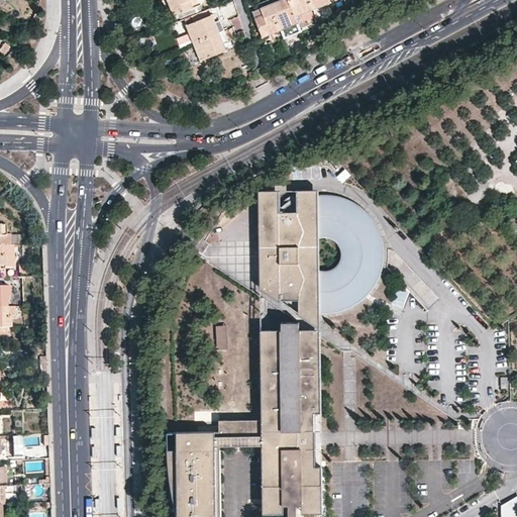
[(198,0),(169,0),(177,19),(202,9),(198,0)]
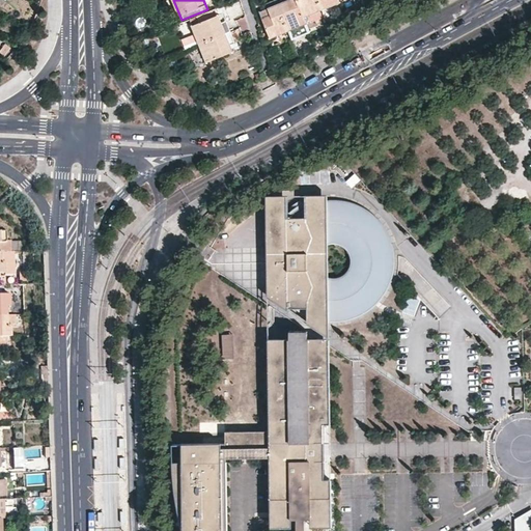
[(288,0),(287,1),(280,4),(289,29),(294,39),(311,32),(305,17),(297,0),(288,0)]
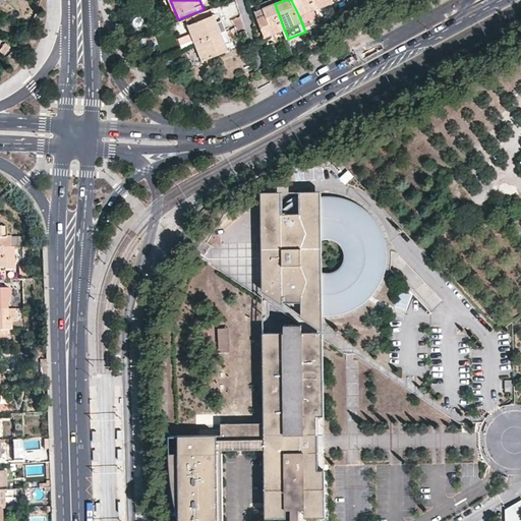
[(291,0),(299,16),(316,9),(312,0),(291,0)]
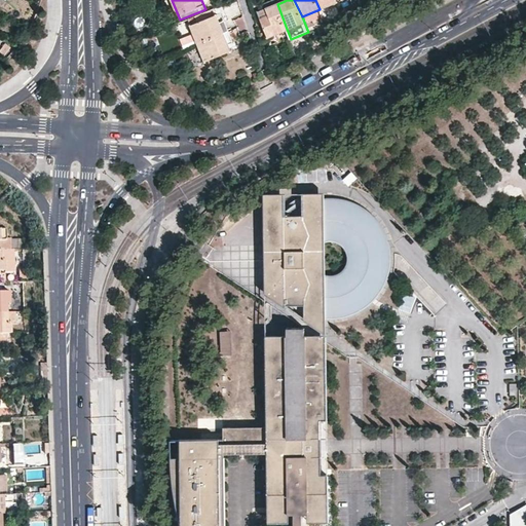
[(315,0),(320,9),(337,1),(336,0),(315,0)]
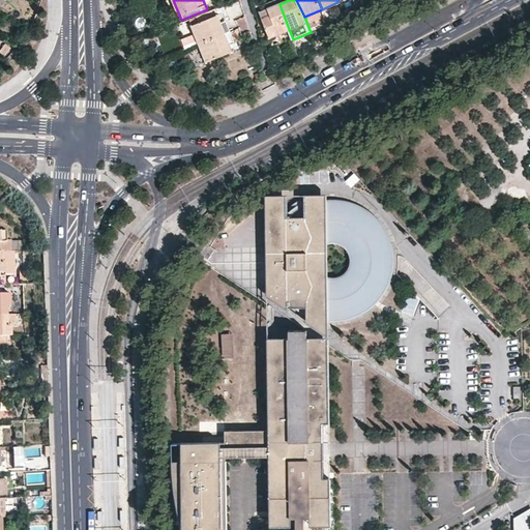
[(280,4),(269,8),(271,15),(262,18),(270,37),(289,29),(280,4)]
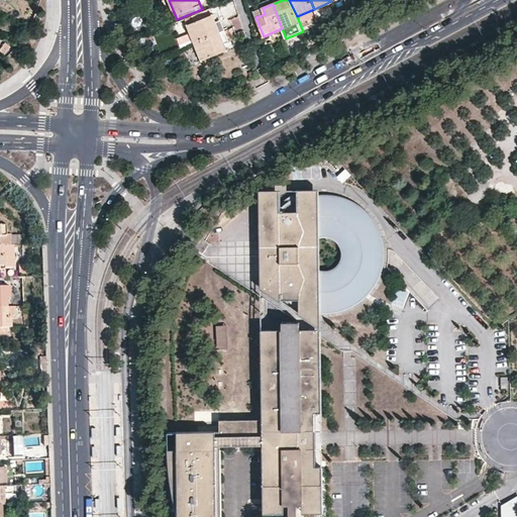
[(186,20),(195,41),(220,31),(216,22),(212,14),(208,15),(206,11),(186,20)]
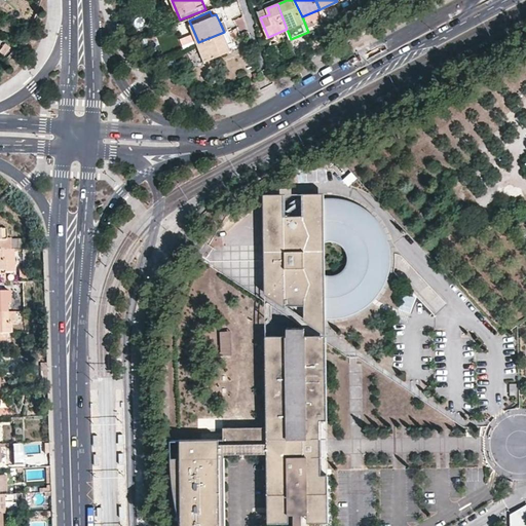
[(242,16),(235,20),(239,32),(247,29),(242,16)]
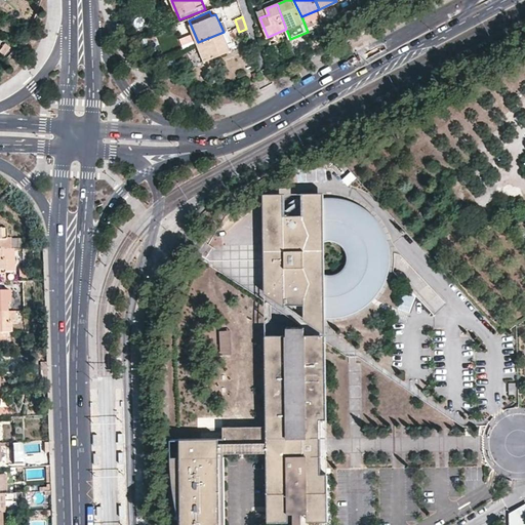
[(224,32),(198,42),(206,61),(231,50),(227,41),(224,32)]
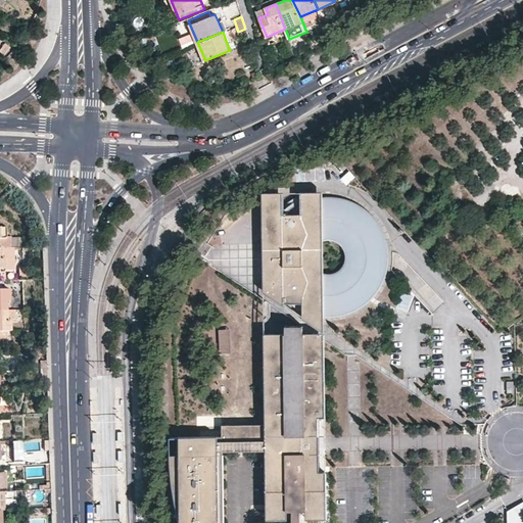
[(0,50),(0,51),(5,55),(11,47),(5,43),(0,50)]
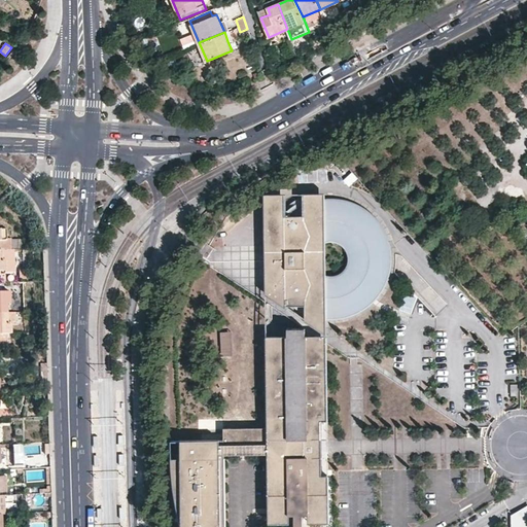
[(352,172),(343,179),(349,186),(357,178),(352,172)]
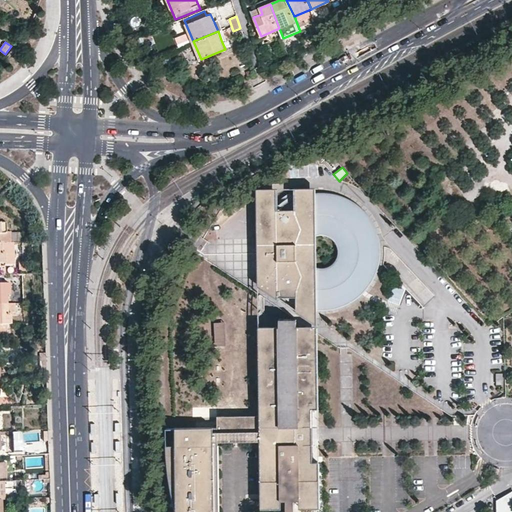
[(260,254),(260,262),(262,269),(265,277),(268,284),(273,290),(278,296),(284,301),(290,305),(297,309),(304,311),(312,313),(320,314),(327,314),(335,312),(342,310),(350,307),(356,303),(362,298),(368,293),(373,287),(377,280),(380,273),(382,265),(383,258),(383,250),(382,242),(381,235),(378,227),(375,220),(370,214),(365,208),(359,203),(353,199),(346,195),(339,193),(331,191),(323,190),(316,190),(308,192),(300,194),(293,197),(287,201),(280,206),(275,211),(270,217),(266,224),(263,231),(261,239),(260,246),(260,254)]
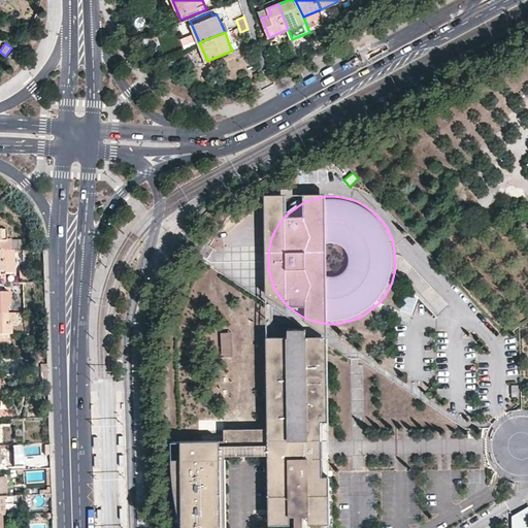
[(8,231),(0,230),(0,251),(13,251),(12,242),(8,242),(8,231)]
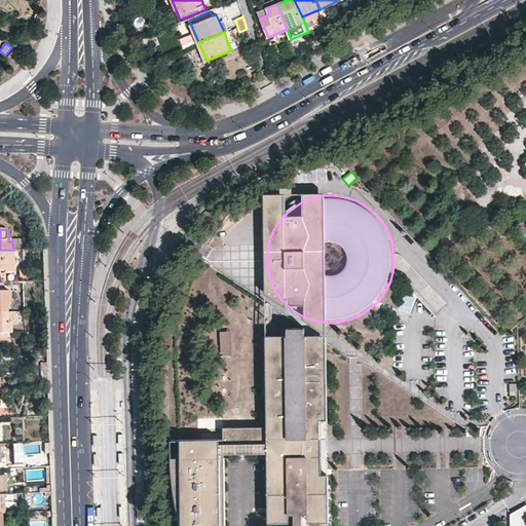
[(0,271),(15,271),(14,252),(14,251),(13,250),(0,250),(0,271)]
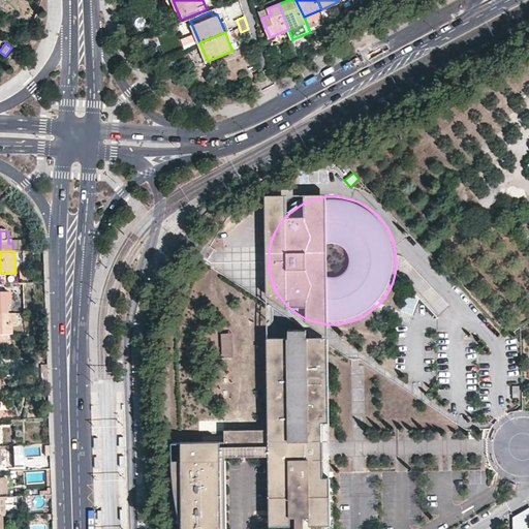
[(0,313),(7,314),(7,305),(11,304),(10,293),(0,292),(0,313)]
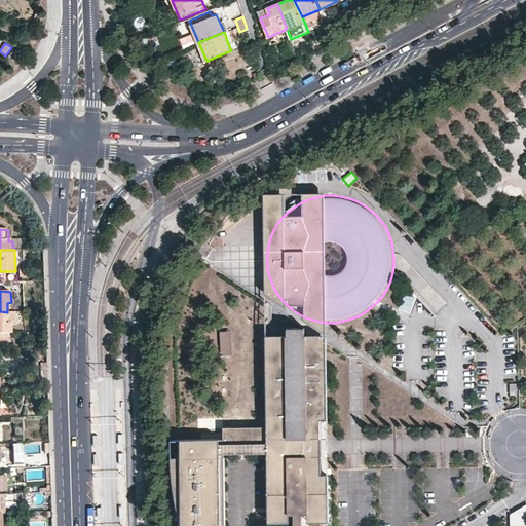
[(16,322),(15,311),(7,312),(0,311),(0,333),(4,334),(11,333),(11,323),(12,322),(16,322)]
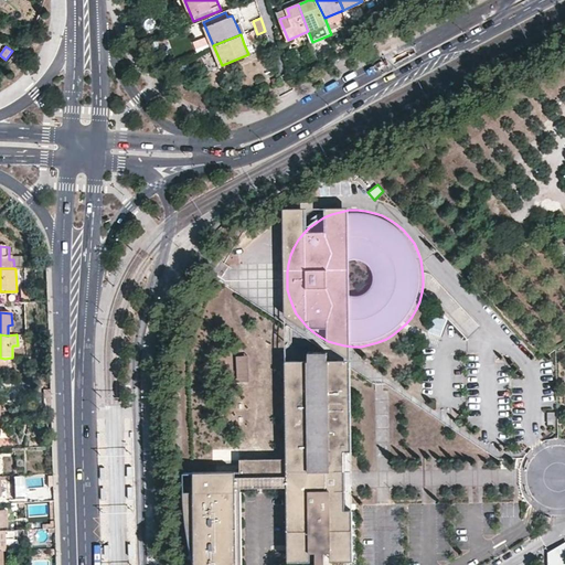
[(349,448),(349,359),(328,359),(328,350),(306,350),(306,358),(283,358),(285,458),(238,459),(238,470),(234,471),(235,477),(235,487),(240,487),(286,487),(286,562),(311,561),(311,551),(315,551),(315,564),(323,564),(324,561),(352,561),(352,510),(342,510),(342,448),(349,448)]
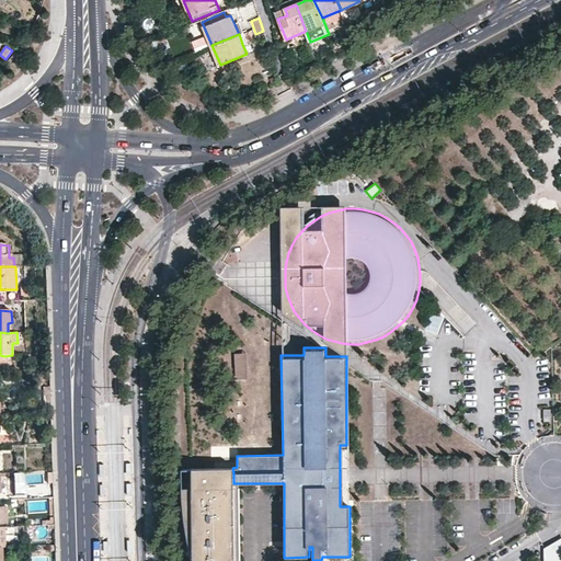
[(235,347),(236,379),(247,379),(245,347),(235,347)]
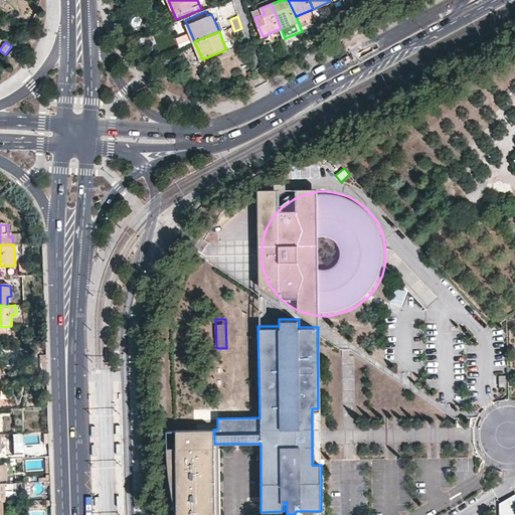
[(175,514),(220,514),(218,451),(218,444),(214,444),(213,430),(167,431),(167,469),(170,493),(174,506),(175,514)]
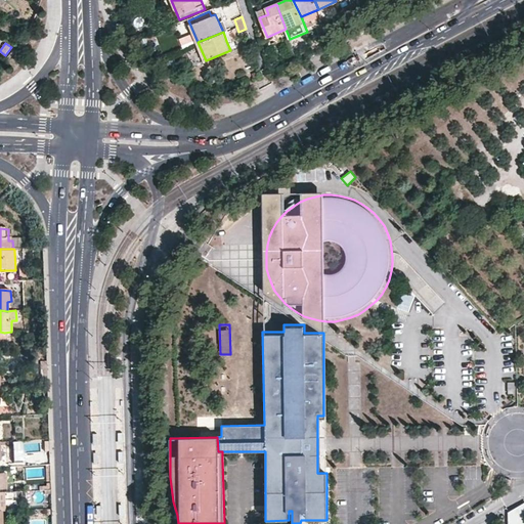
[(523,523),(523,503),(510,512),(510,523),(523,523)]
